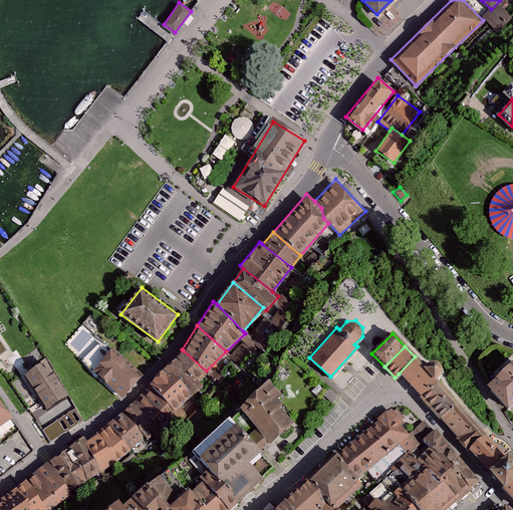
[(139,375),(110,349),(92,369),(120,396),(139,375)]
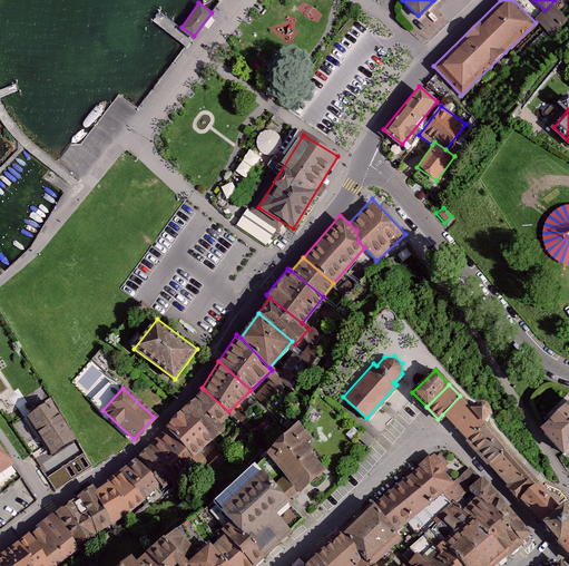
[(203,389),(183,409),(213,437),(214,438),(225,427),(219,421),(228,411),(203,389)]
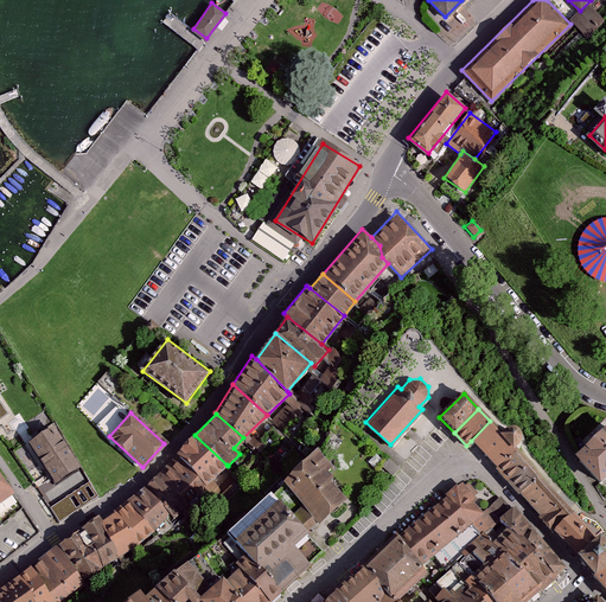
[(490,421),(471,441),(496,467),(516,448),(502,431),(490,421)]
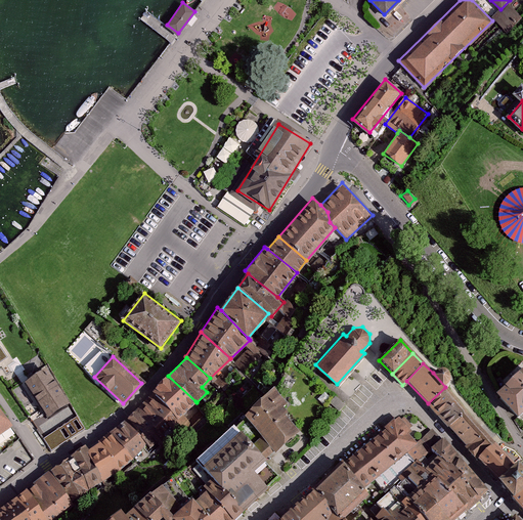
[(84,425),(45,366),(11,389),(50,447),(84,425)]
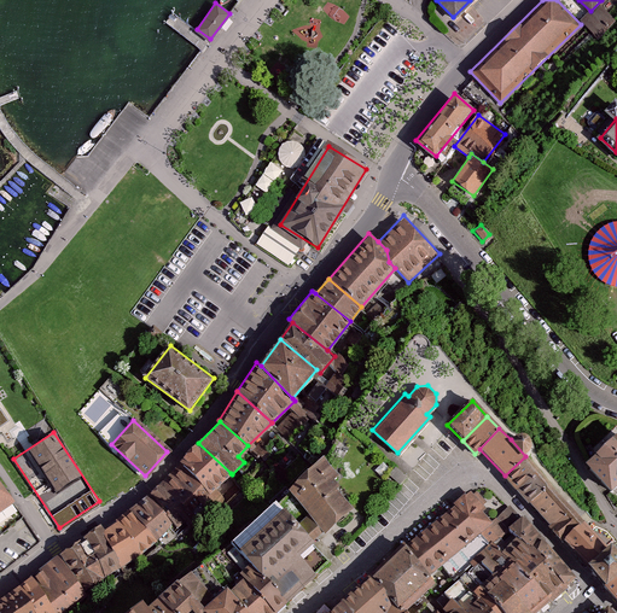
[(511,439),(525,456),(531,450),(533,443),(528,438),(524,435),(517,435),(511,439)]
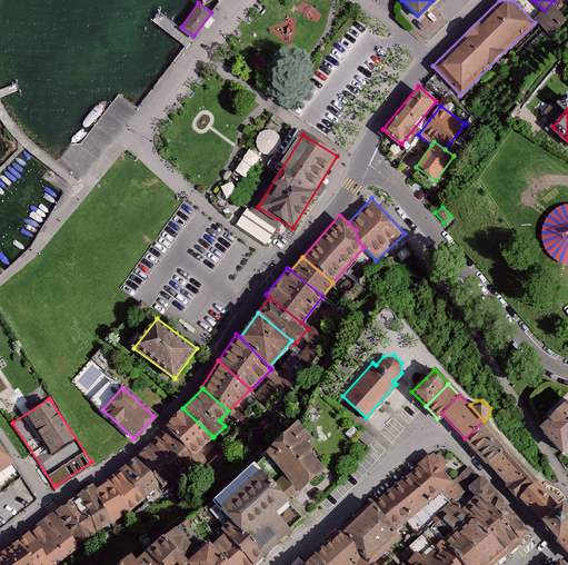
[(567,402),(539,428),(561,454),(567,447),(567,402)]
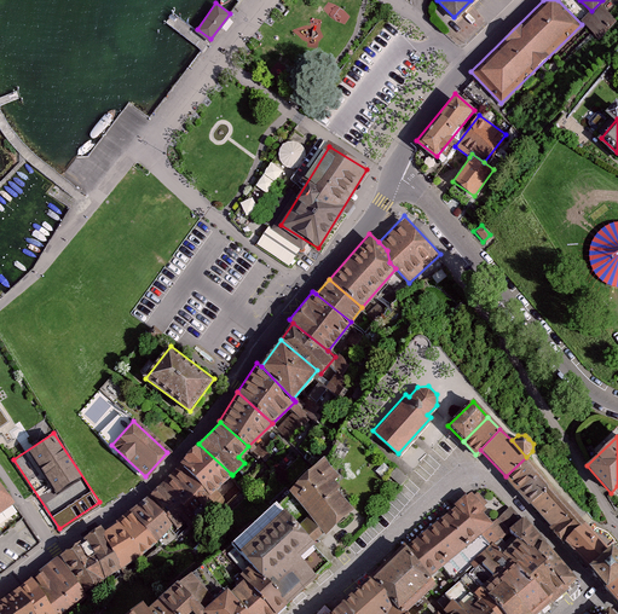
[(198,444),(179,463),(212,494),(231,474),(198,444)]
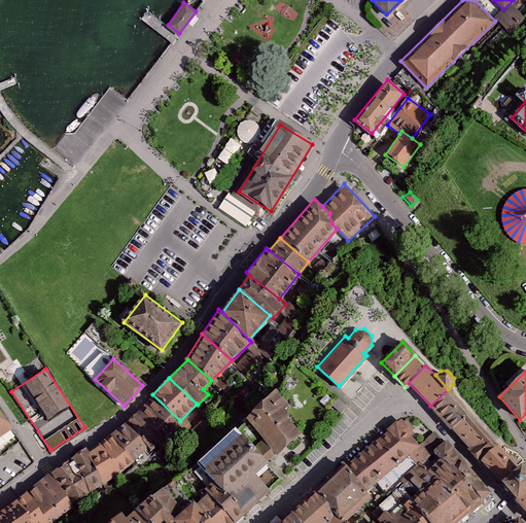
[(264,443),(256,450),(267,461),(275,453),(277,456),(302,432),(285,416),(288,413),(282,408),(288,403),(275,386),(242,416),(264,443)]
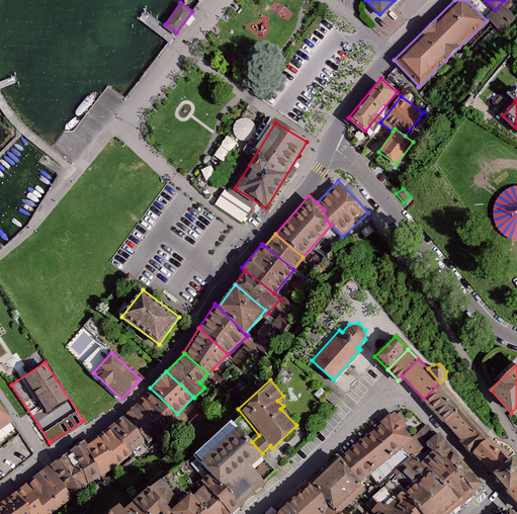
[(440,382),(423,399),(433,411),(452,395),(440,382)]
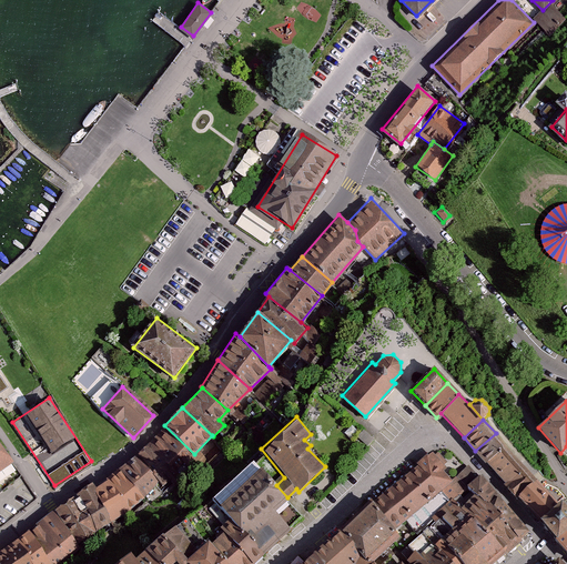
[(164,425),(145,444),(171,469),(182,457),(191,467),(199,459),(194,454),(164,425)]
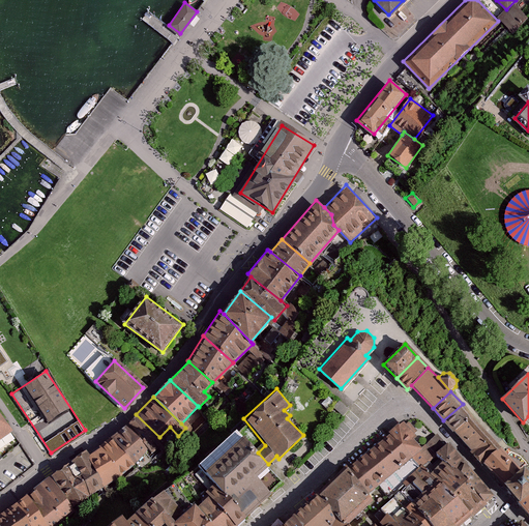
[(463,404),(443,420),(452,432),(453,431),(472,415),(463,404)]
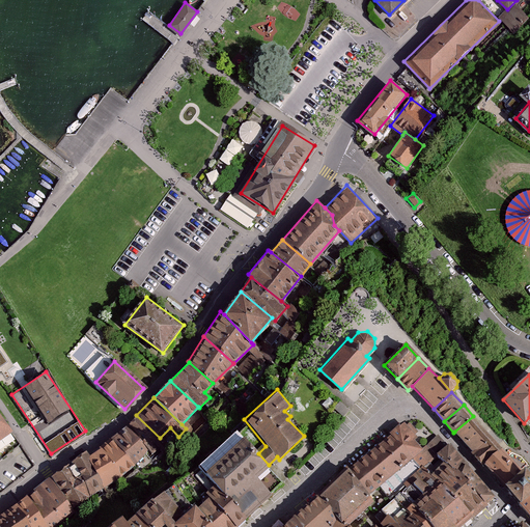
[(136,415),(126,425),(147,448),(152,452),(158,447),(161,450),(166,444),(160,438),(136,415)]
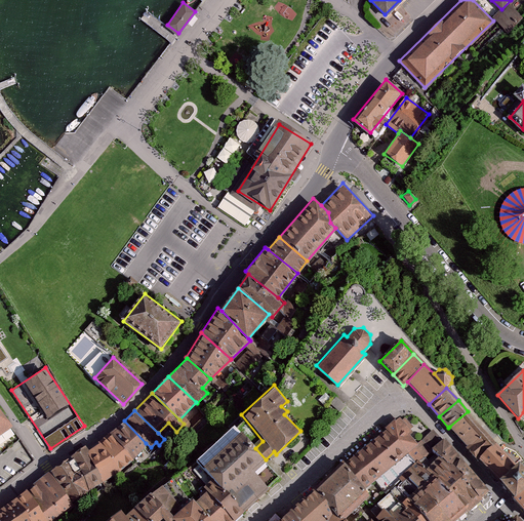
[(0,434),(10,427),(0,411),(0,434)]
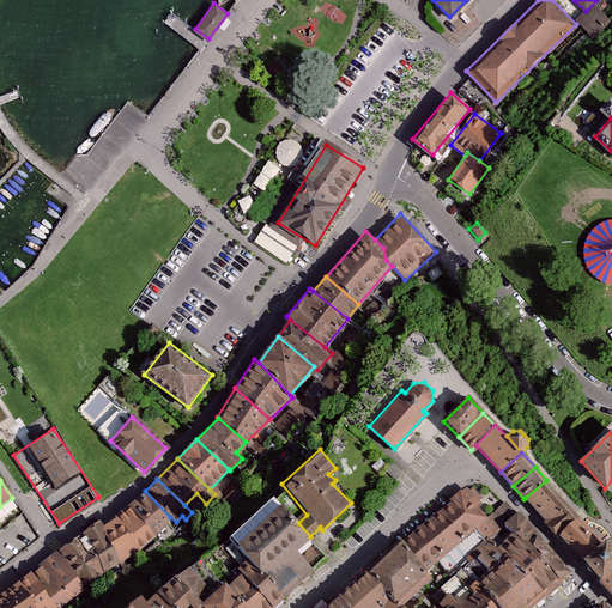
[(546,480),(525,498),(545,520),(565,502),(546,480)]
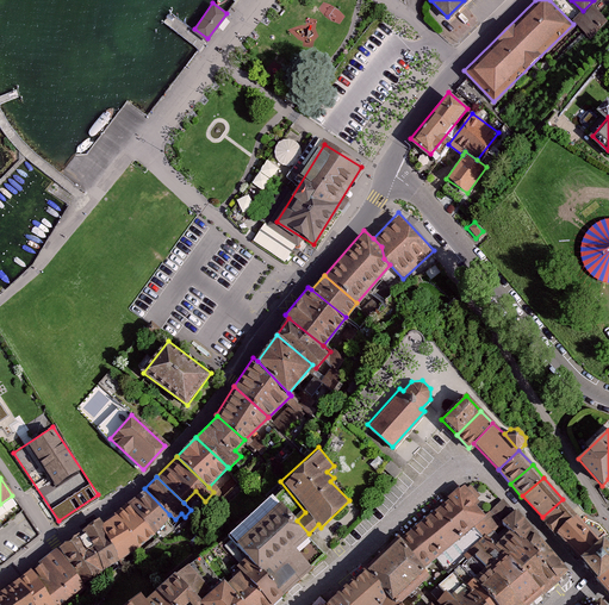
[(463,481),(447,496),(473,525),(477,523),(486,515),(484,512),(476,504),(479,500),(463,481)]
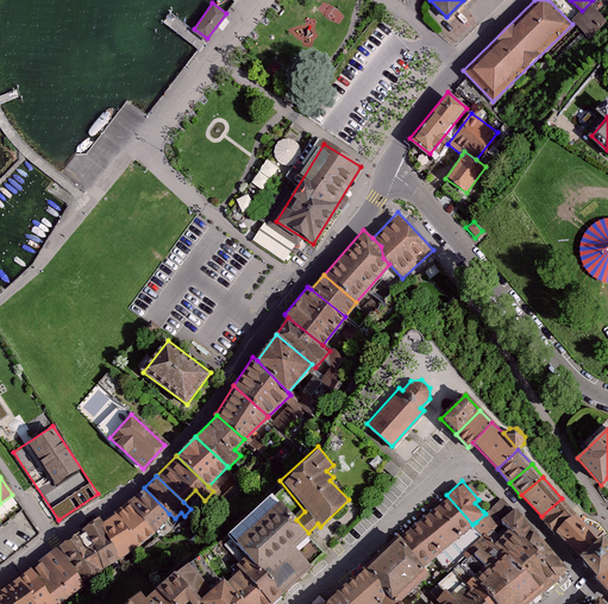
[(144,488),(127,502),(154,529),(169,514),(144,488)]
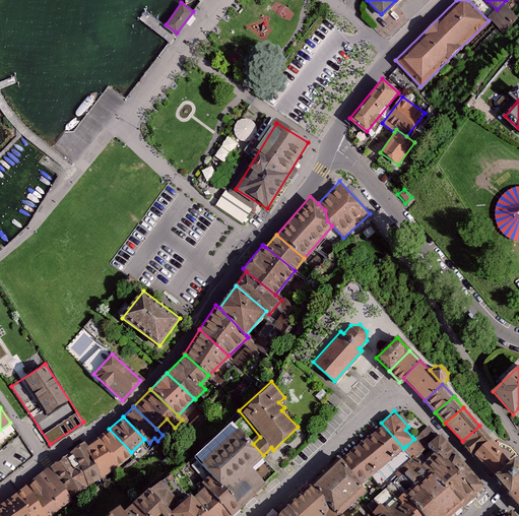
[(381,423),(339,459),(363,484),(403,448),(381,423)]
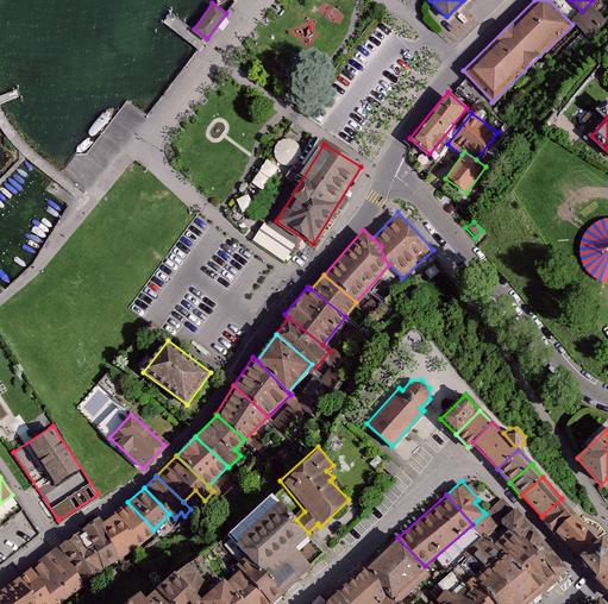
[(488,534),(515,509),(501,495),(483,511),(486,514),(476,522),(484,530),(488,534)]
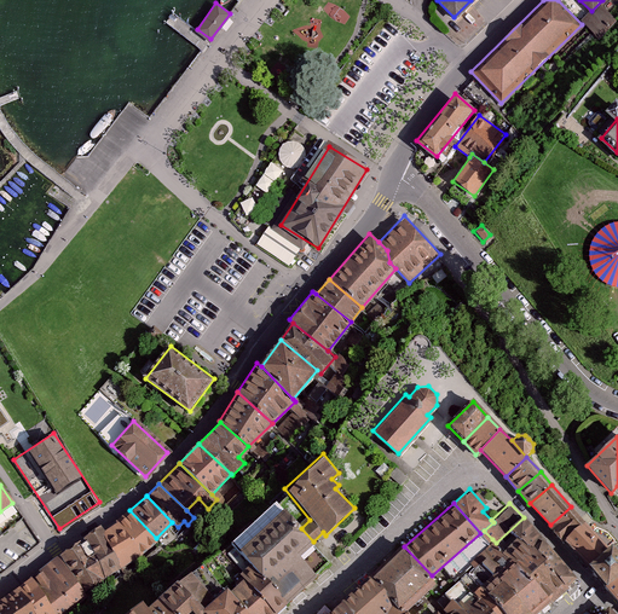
[(550,525),(549,527),(564,543),(565,542),(585,523),(571,507),(550,525)]
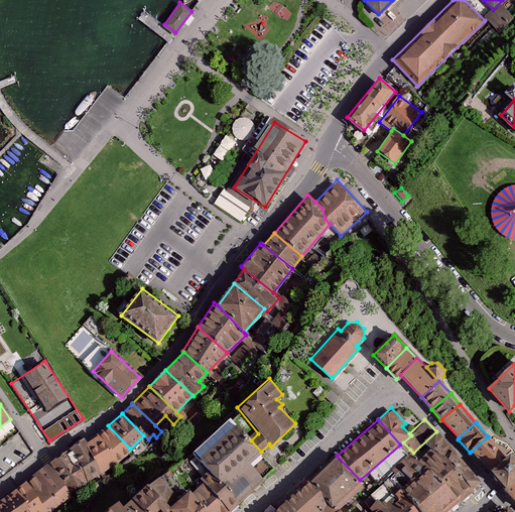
[(117,461),(130,449),(108,425),(107,424),(96,433),(82,441),(102,471),(117,461)]
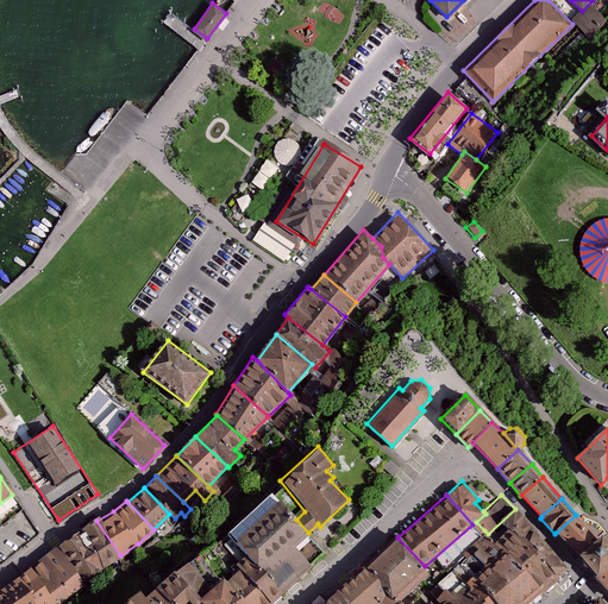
[(246,555),(281,593),(311,566),(295,549),(309,536),(280,504),(236,545),(246,555)]
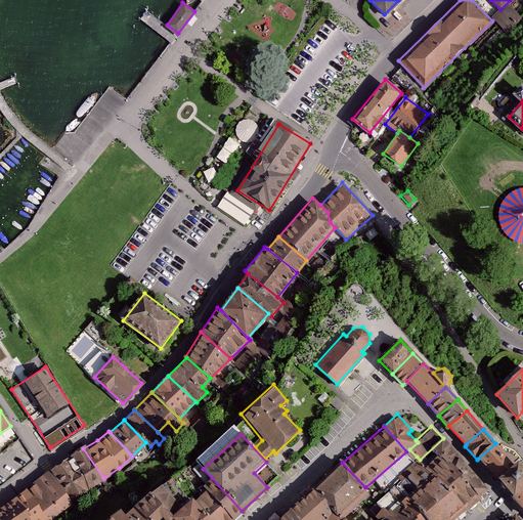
[(433,475),(456,455),(443,438),(420,460),(433,475)]
